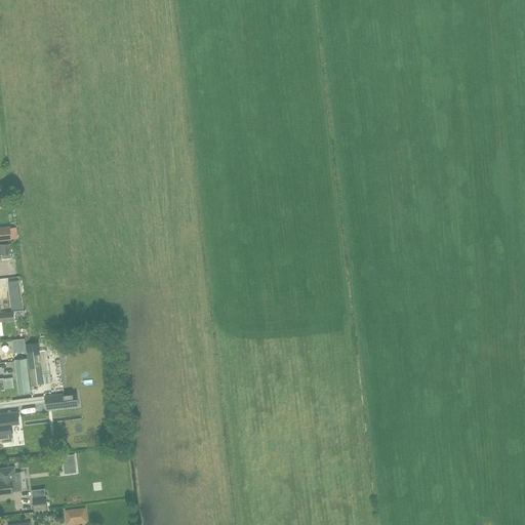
[(12,198),(0,198),(0,210),(13,210),(12,198)]
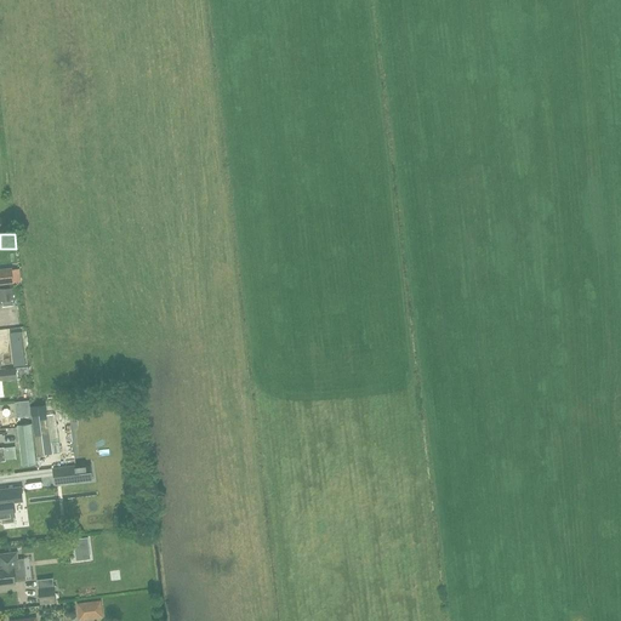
[(15,283),(12,269),(12,268),(0,269),(0,284),(15,284),(15,283)]
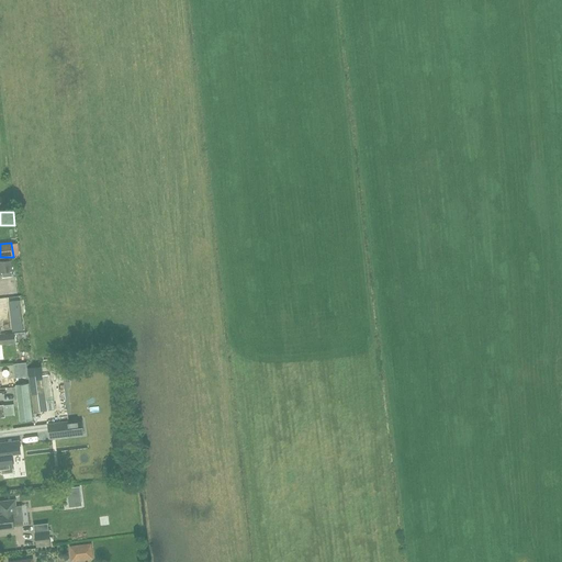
[(12,272),(11,260),(0,261),(0,272),(0,273),(12,272)]
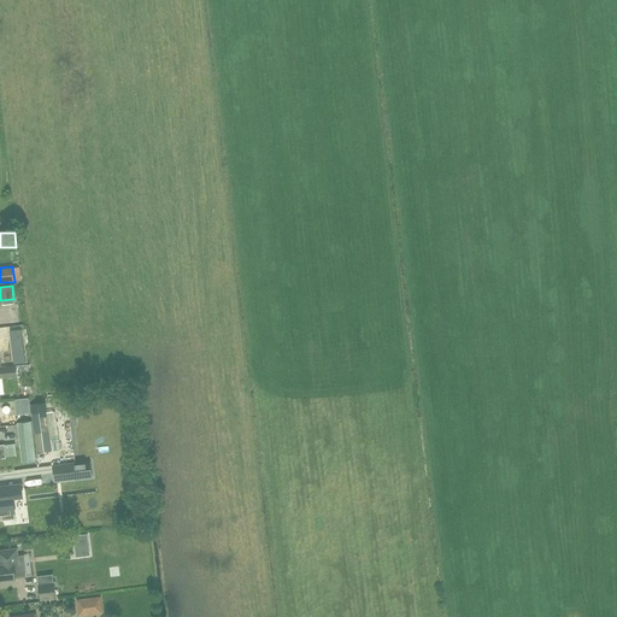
[(10,331),(13,365),(25,364),(22,330),(10,331)]
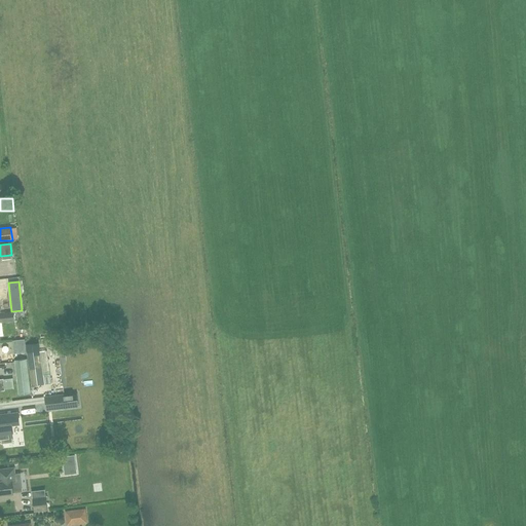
[(24,311),(10,312),(5,312),(0,312),(0,323),(25,321),(24,311)]
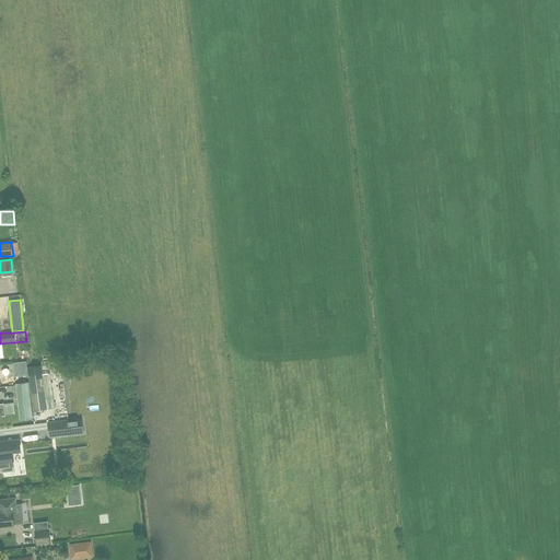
[(28,375),(26,361),(13,362),(15,376),(28,375)]
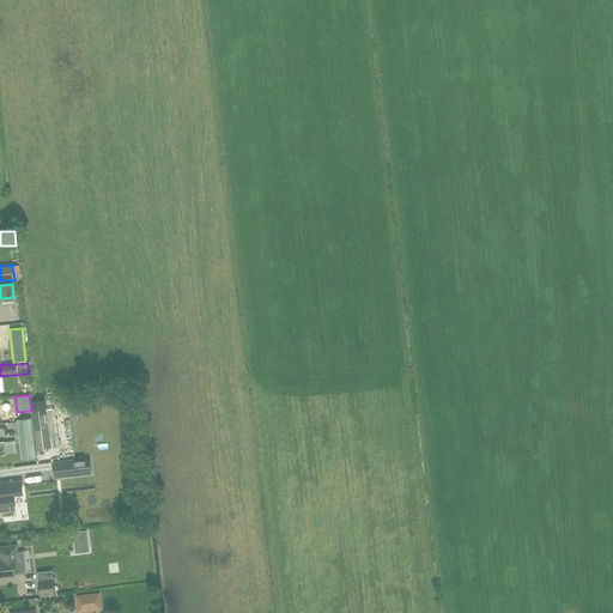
[(47,411),(37,412),(41,429),(49,428),(47,411)]
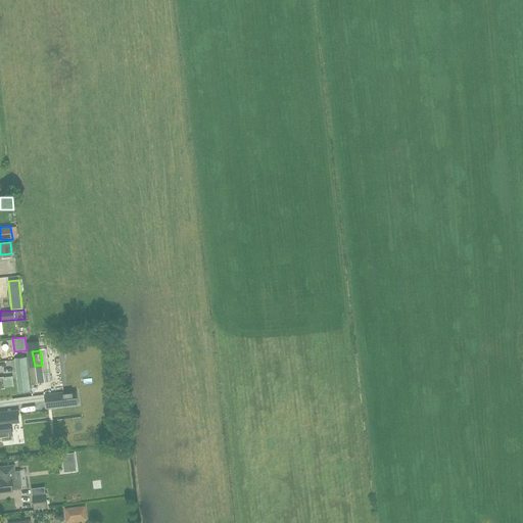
[(30,391),(27,358),(14,359),(18,393),(30,391)]
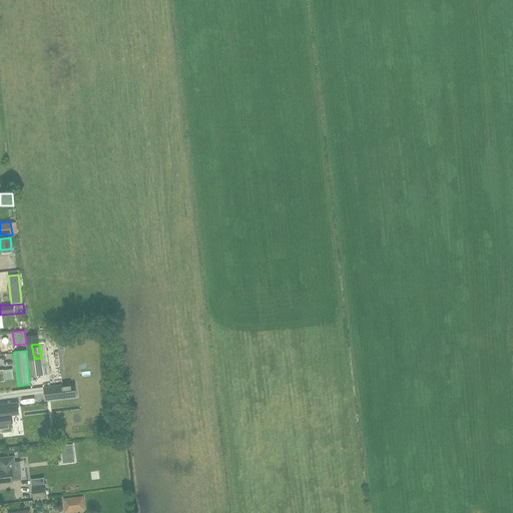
[(32,377),(43,375),(41,359),(30,360),(32,377)]
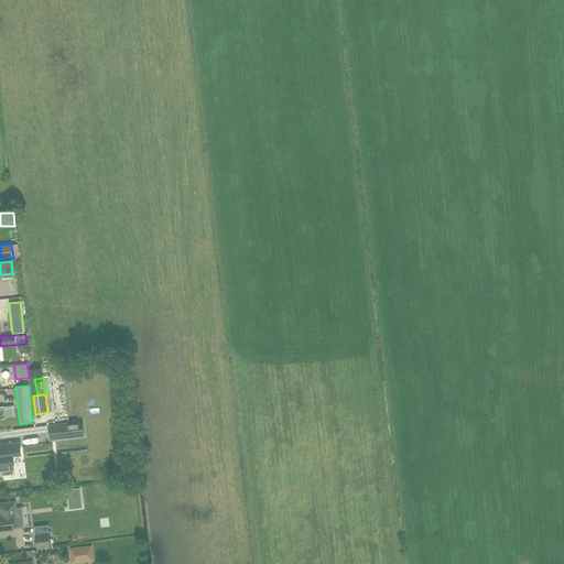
[(83,422),(68,424),(71,436),(84,435),(83,422)]
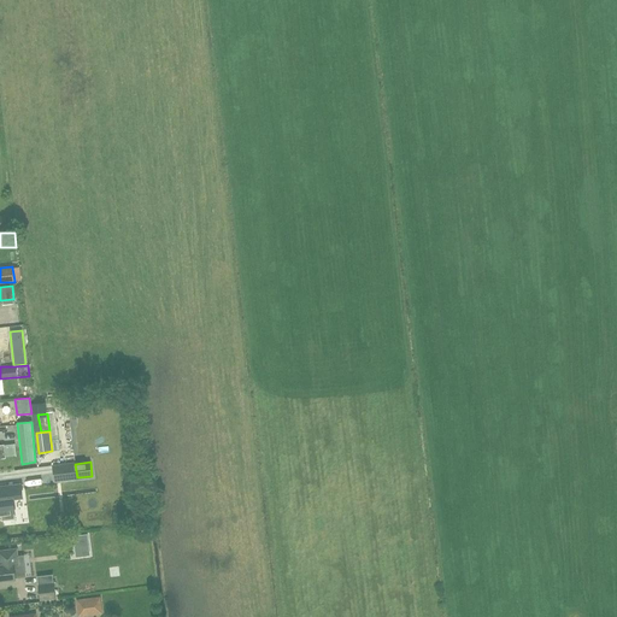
[(77,479),(77,477),(75,464),(75,463),(53,465),(54,482),(77,479)]
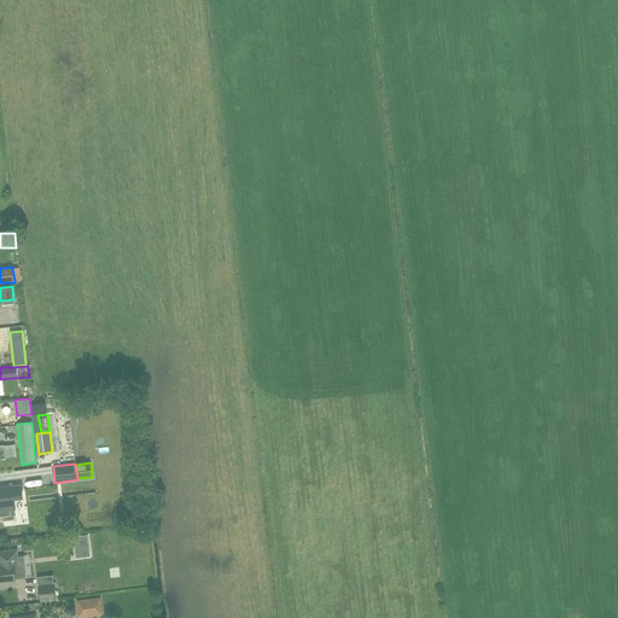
[(22,472),(23,481),(35,477),(34,470),(22,472)]
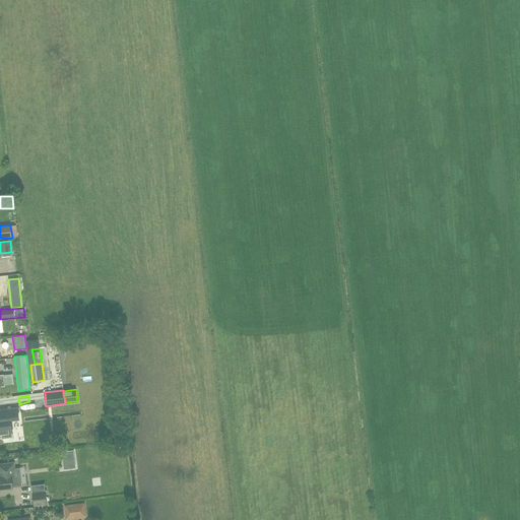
[(0,435),(1,435),(1,439),(13,438),(11,419),(19,418),(17,408),(0,410),(0,435)]
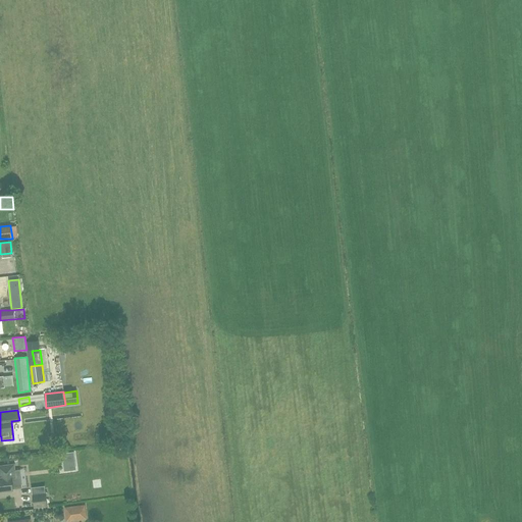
[(75,470),(73,452),(61,454),(64,471),(75,470)]
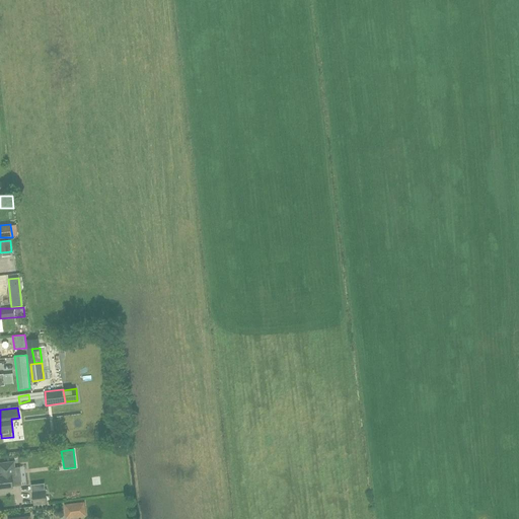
[(51,470),(58,462),(53,457),(45,465),(51,470)]
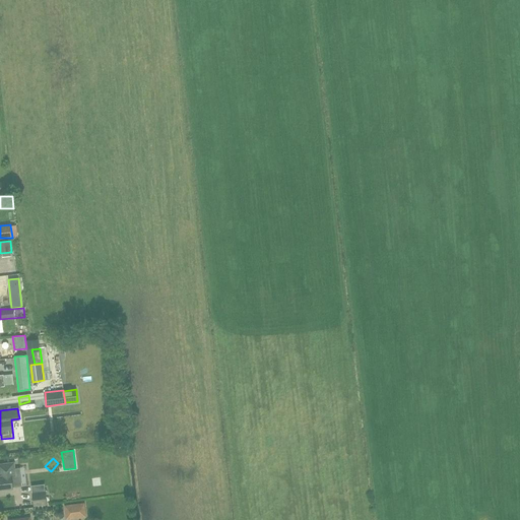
[(0,464),(0,489),(13,488),(12,481),(18,480),(17,474),(15,475),(14,462),(0,464)]
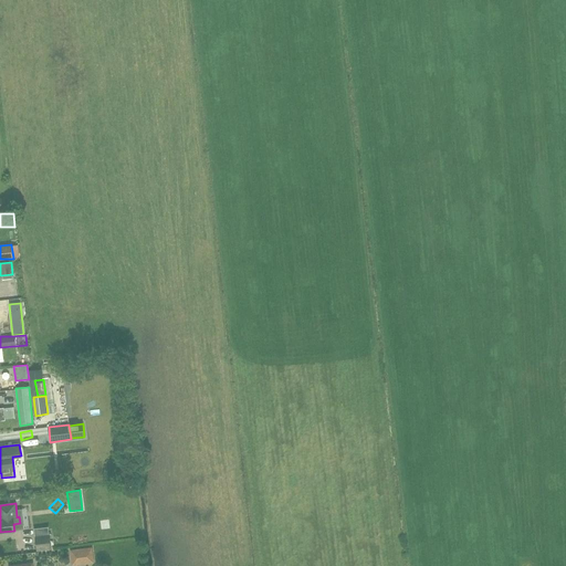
[(30,510),(22,512),(23,520),(32,519),(30,510)]
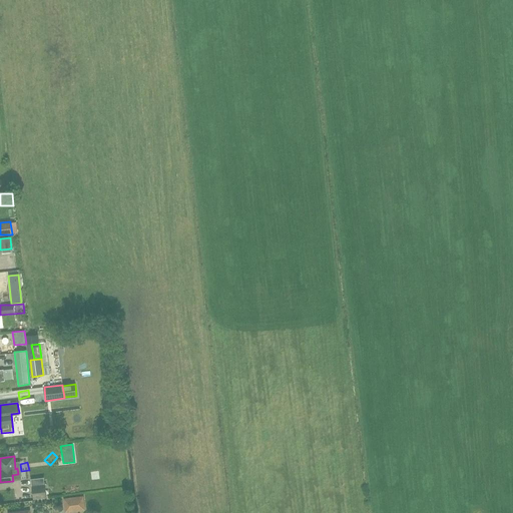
[(46,498),(44,478),(31,480),(33,500),(46,498)]
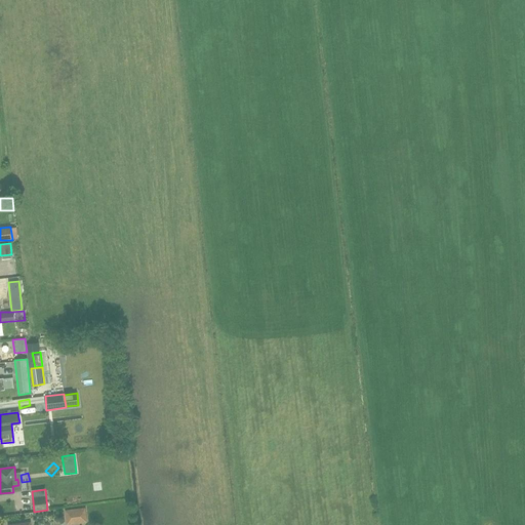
[(75,524),(87,523),(85,508),(65,511),(66,521),(74,520),(75,524)]
